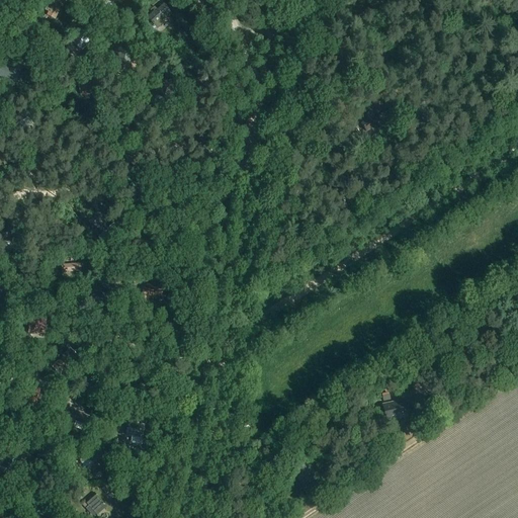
[(54,21),(66,0),(49,0),(44,10),(48,13),(46,16),(54,21)]
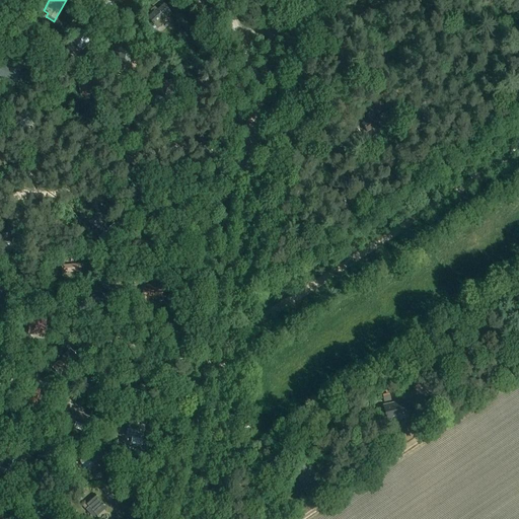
[(157,30),(164,24),(161,21),(170,12),(163,4),(146,18),(150,23),(147,26),(152,31),(155,28),(157,30)]
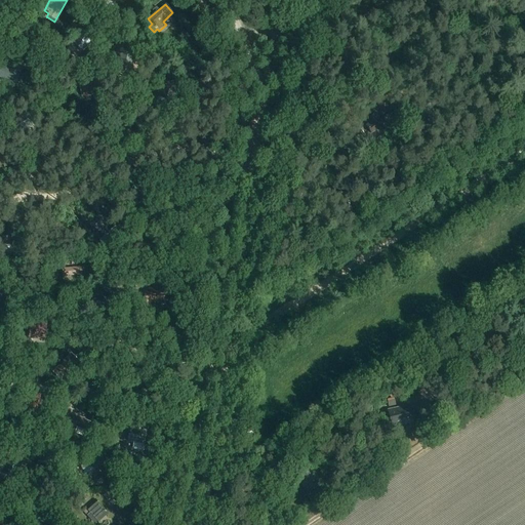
[(17,80),(21,72),(0,66),(0,67),(0,78),(17,83),(17,80)]
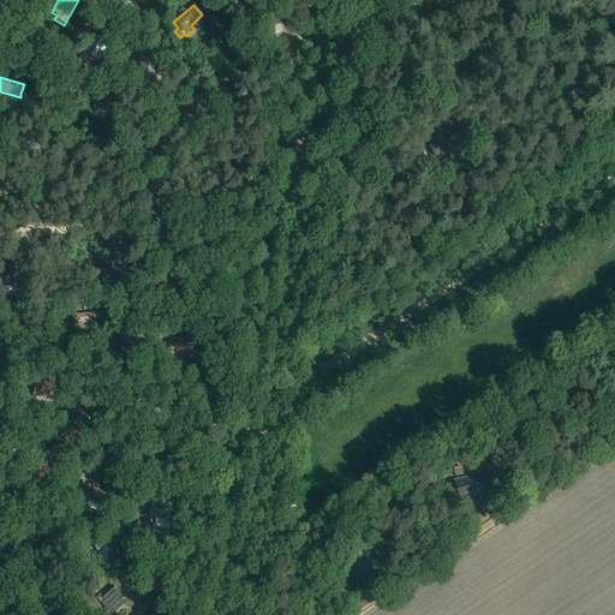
[(96,115),(115,111),(112,95),(93,100),(96,115)]
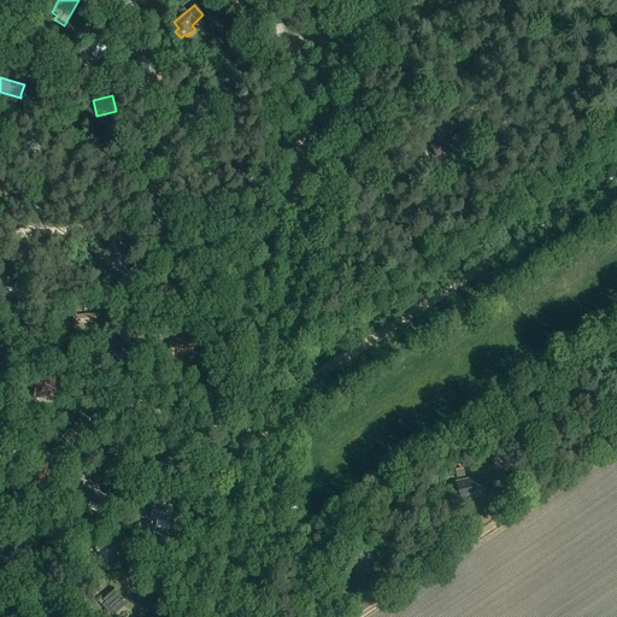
[(438,141),(428,147),(435,158),(444,152),(446,154),(452,150),(440,134),(434,137),(438,141)]
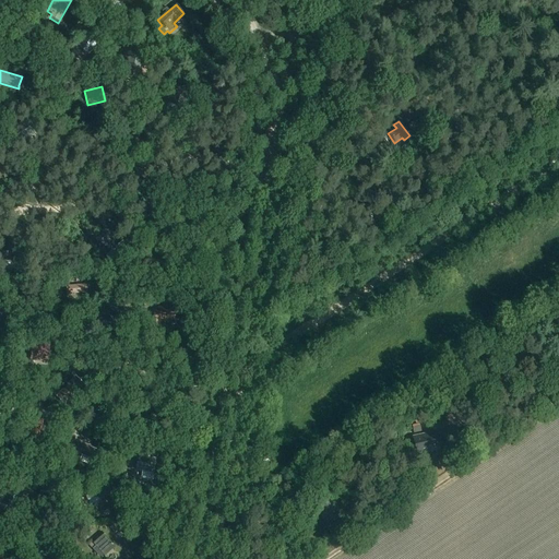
[(134,150),(143,138),(126,127),(119,137),(130,144),(129,146),(134,150)]
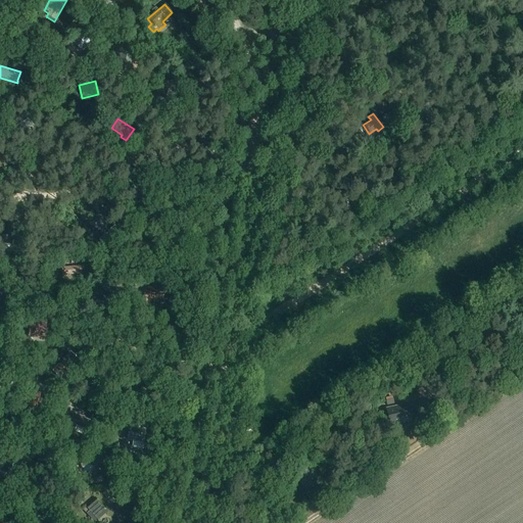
[(0,235),(0,246),(2,247),(1,253),(11,254),(12,236),(0,235)]
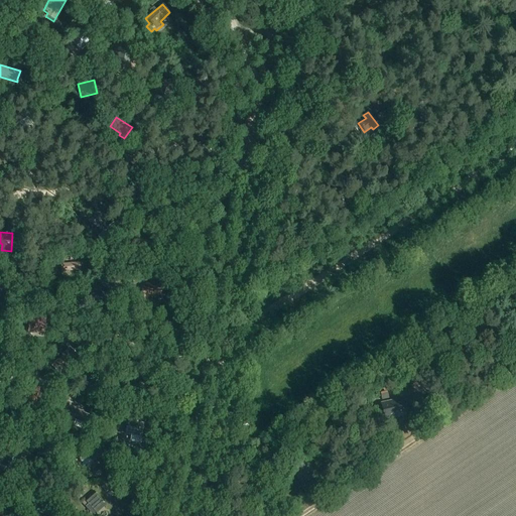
[(61,273),(82,271),(81,263),(60,265),(61,273)]
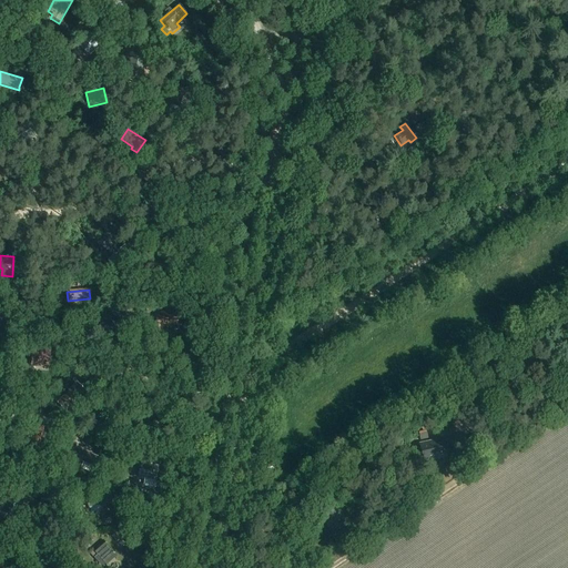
[(146,314),(161,311),(159,301),(144,305),(146,314)]
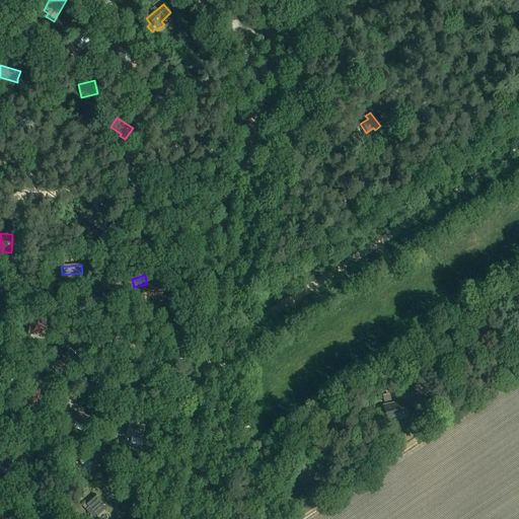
[(87,296),(92,304),(92,303),(109,292),(113,290),(107,283),(104,285),(87,296)]
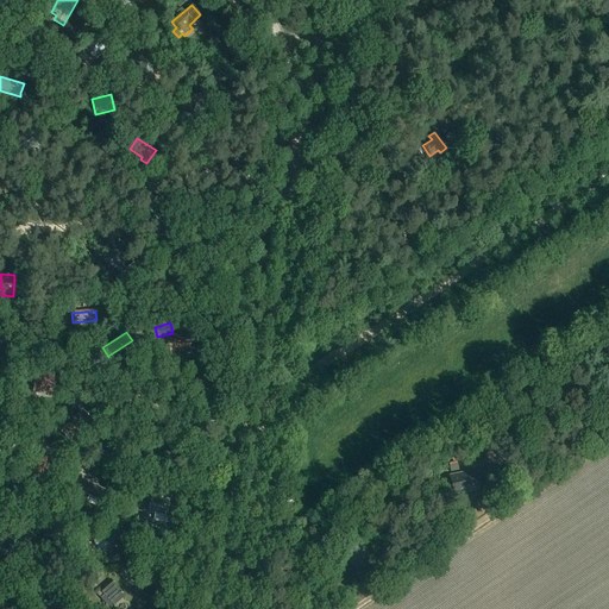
[(54,394),(55,376),(35,375),(33,393),(54,394)]
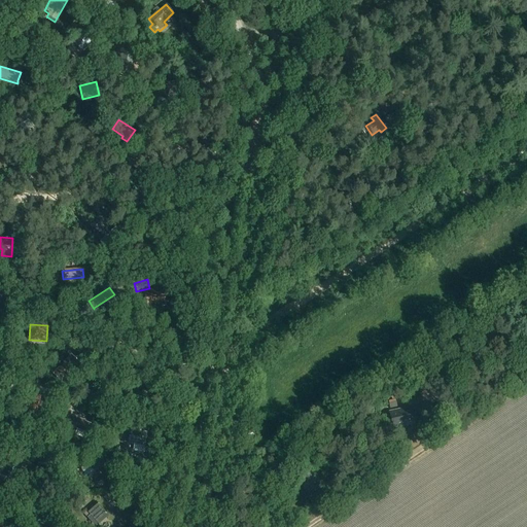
[(0,345),(0,365),(3,369),(11,361),(7,357),(9,355),(0,345)]
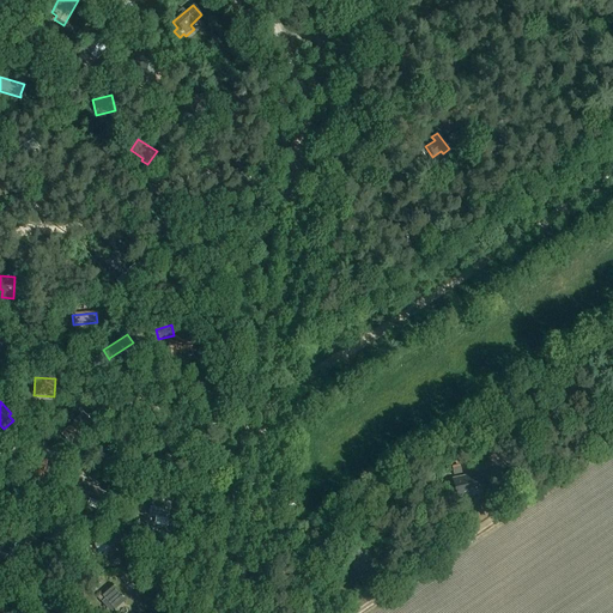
[(151,460),(161,471),(181,455),(175,448),(162,459),(158,454),(151,460)]
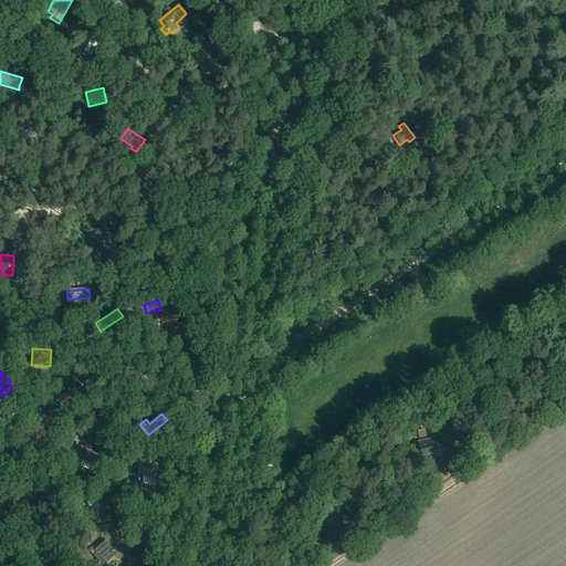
[(37,422),(32,443),(43,446),(48,425),(37,422)]
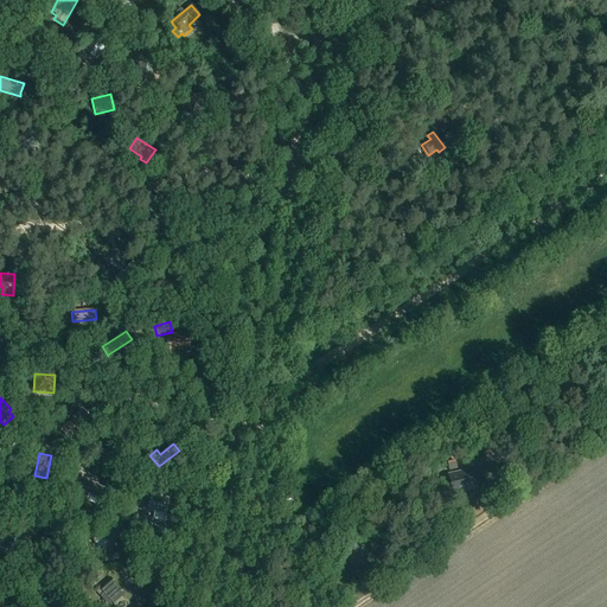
[(451,494),(477,489),(471,468),(446,474),(451,494)]
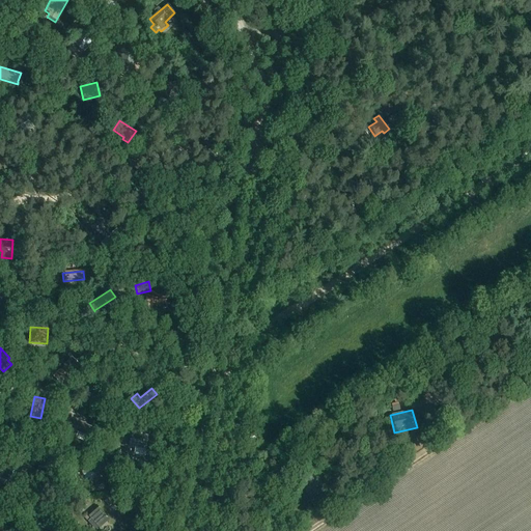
[(68,429),(88,437),(92,427),(73,420),(73,421),(65,419),(61,430),(67,432),(68,429)]
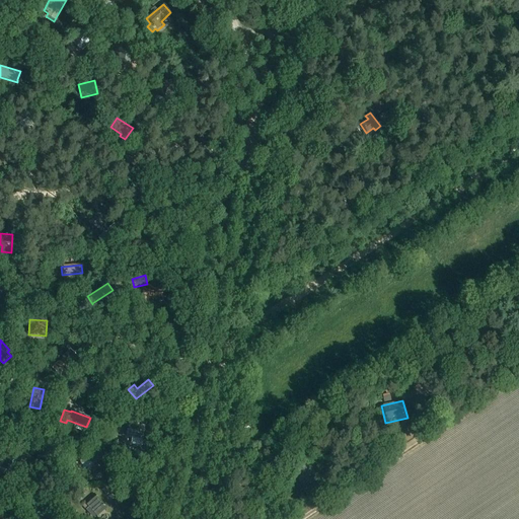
[(130,445),(143,446),(145,427),(128,424),(126,438),(131,438),(130,445)]
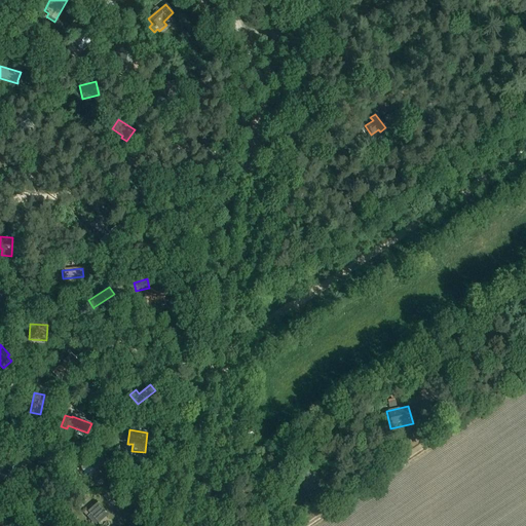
[(102,458),(80,464),(82,473),(104,465),(102,458)]
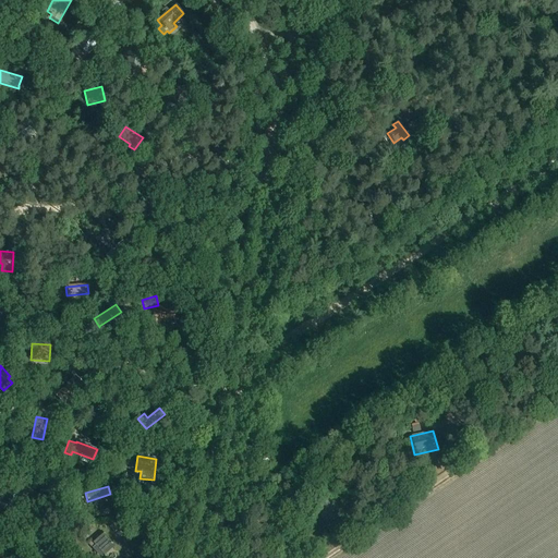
[(105,556),(116,547),(104,534),(93,543),(105,556)]
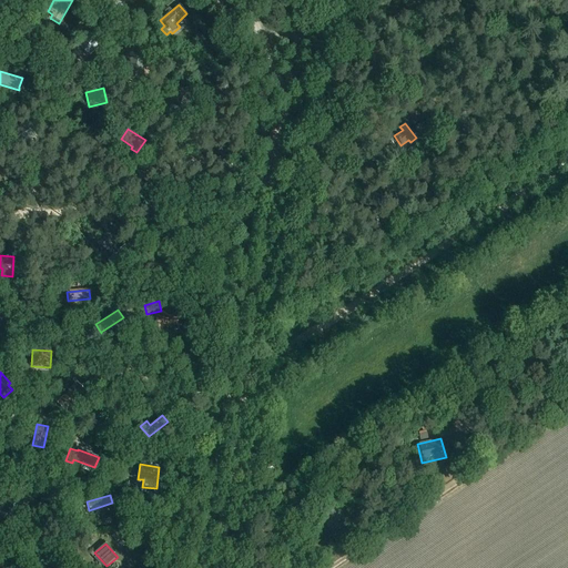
[(52,567),(49,550),(37,554),(40,567),(52,567)]
